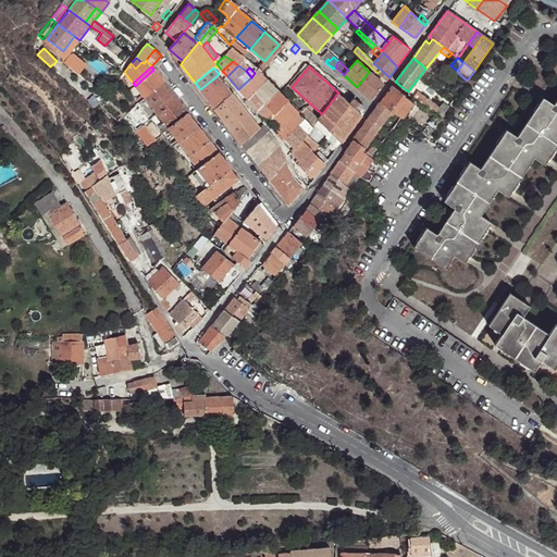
[(261,87),(269,81),(262,73),(263,71),(260,69),(255,73),(251,77),(261,87)]
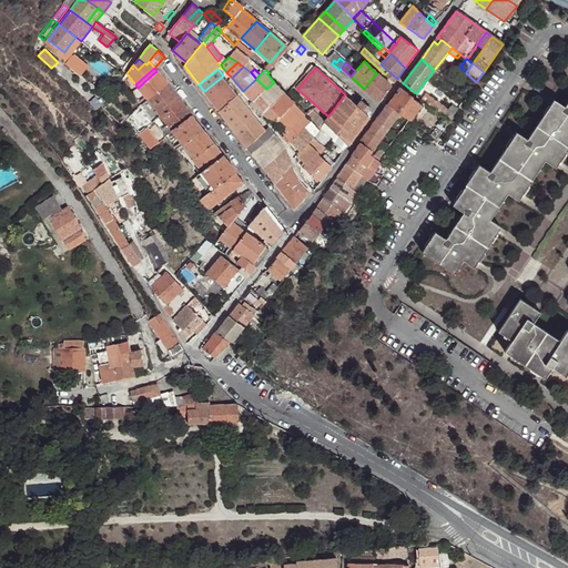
[(168,85),(156,71),(138,88),(145,98),(148,101),(168,85)]
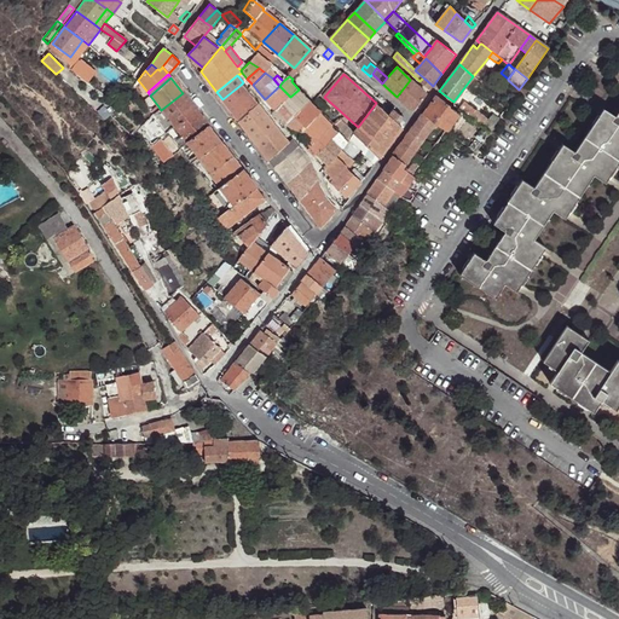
[(429,91),(433,86),(423,77),(420,81),(429,91)]
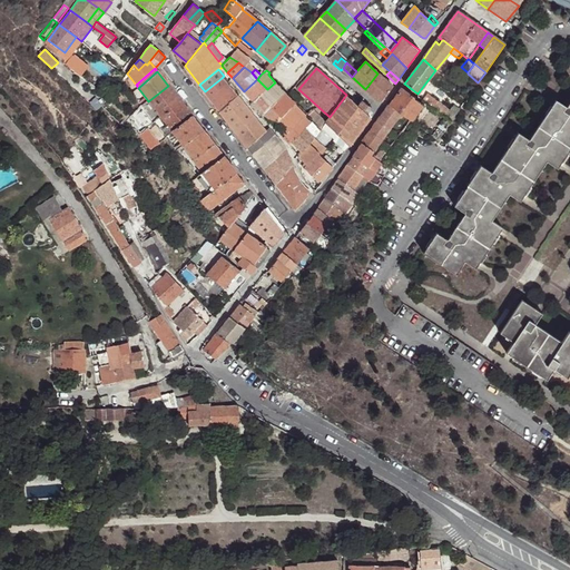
[(383,100),(392,87),(377,74),(365,89),(376,100),(380,101),(383,100)]
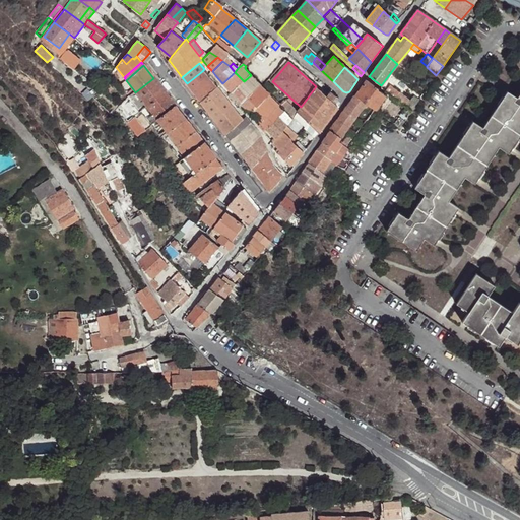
[(187,83),(195,94),(204,88),(200,82),(207,76),(202,71),(187,83)]
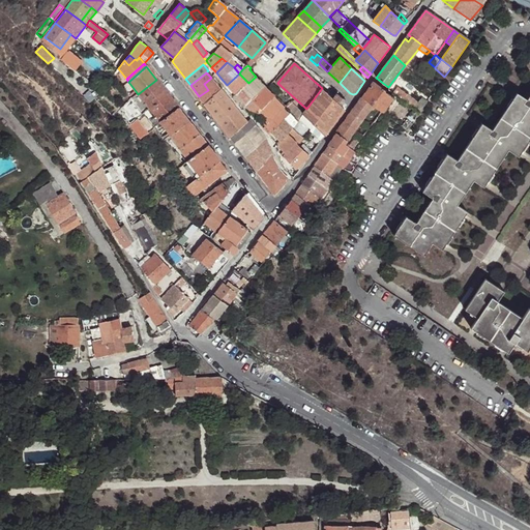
[(227,85),(236,95),(248,83),(239,74),(227,85)]
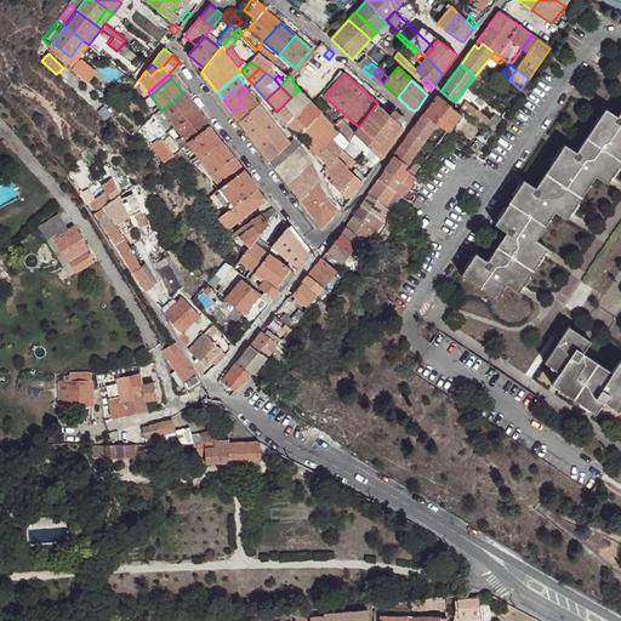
[(233,113),(239,121),(258,106),(248,91),(239,98),(244,106),(233,113)]
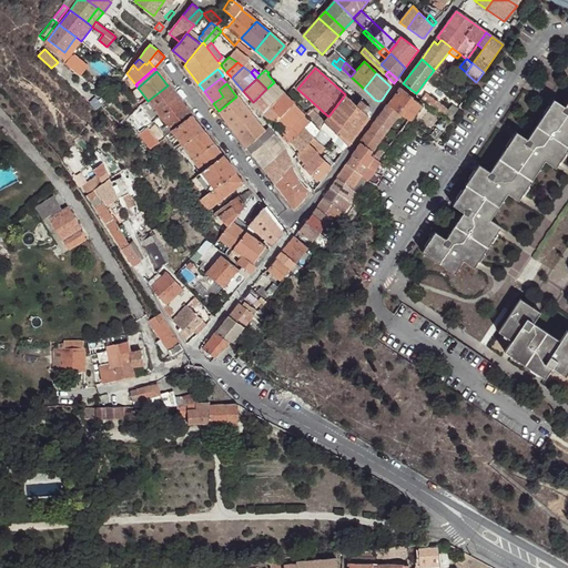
[(180,101),(168,85),(148,101),(151,104),(160,117),(180,101)]
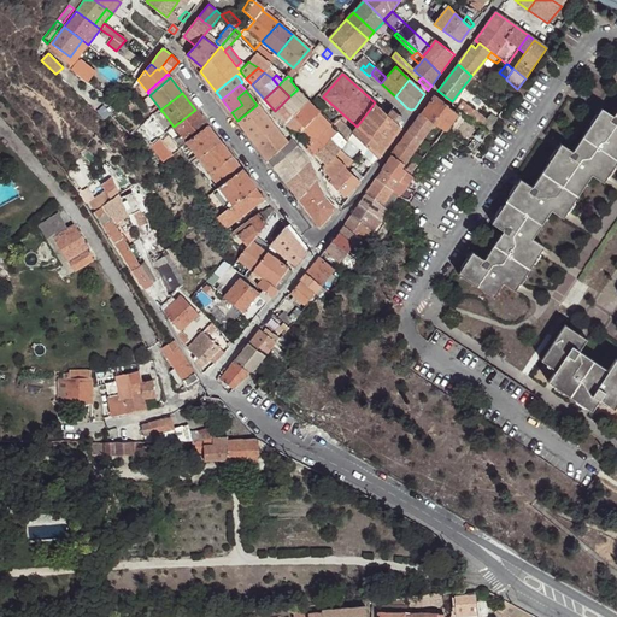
[(435,95),(421,113),(433,123),(436,124),(440,128),(444,131),(445,131),(446,131),(458,115),(454,112),(448,107),(447,105),(435,95)]
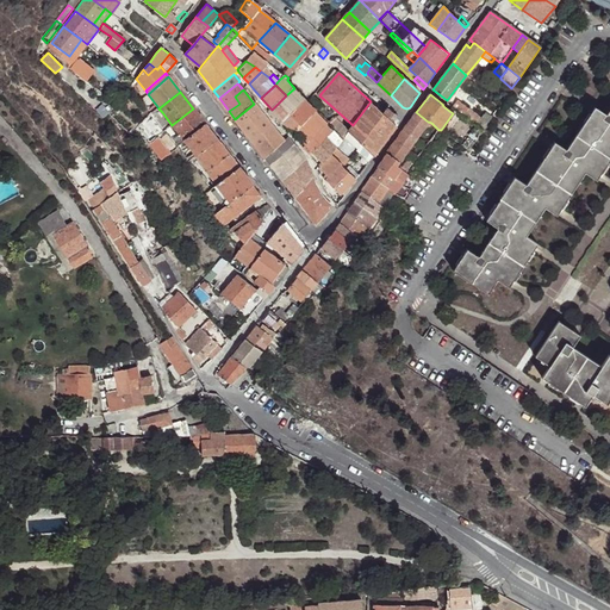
[(272,110),(281,119),(296,106),(286,95),(272,110)]
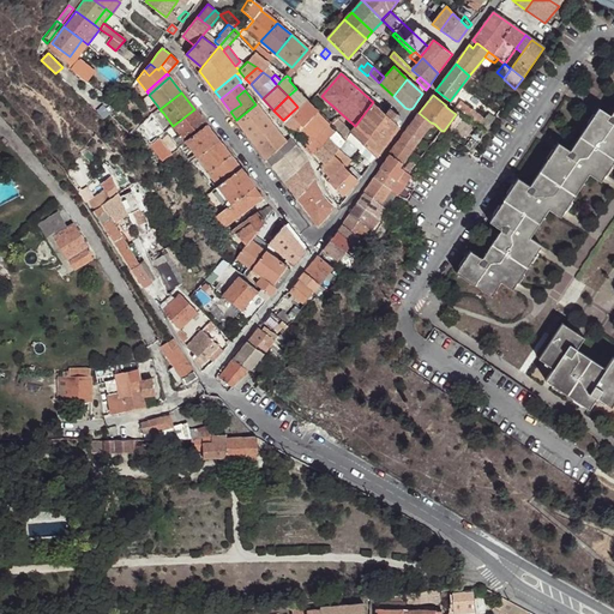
[(377,157),(399,126),(385,114),(373,102),(355,126),(350,132),(377,157)]
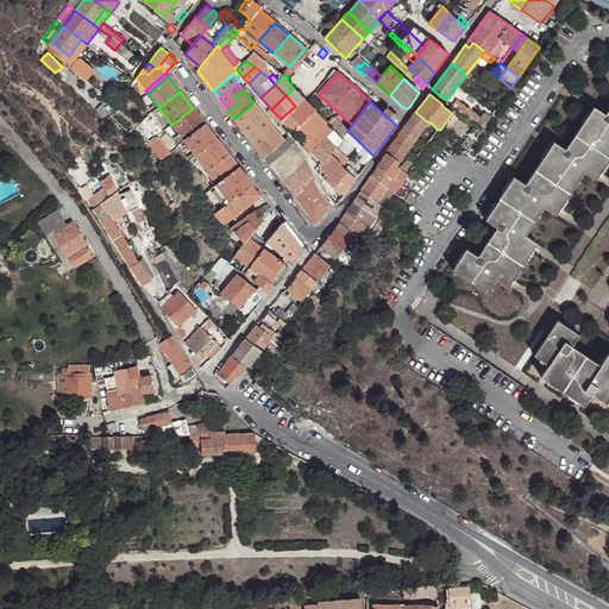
[(457,102),(452,110),(463,117),(468,110),(457,102)]
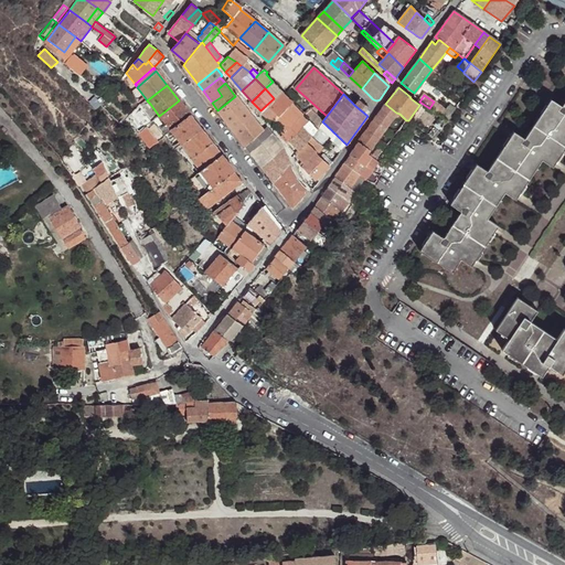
[(217,110),(228,124),(237,116),(233,109),(241,103),(235,96),(217,110)]
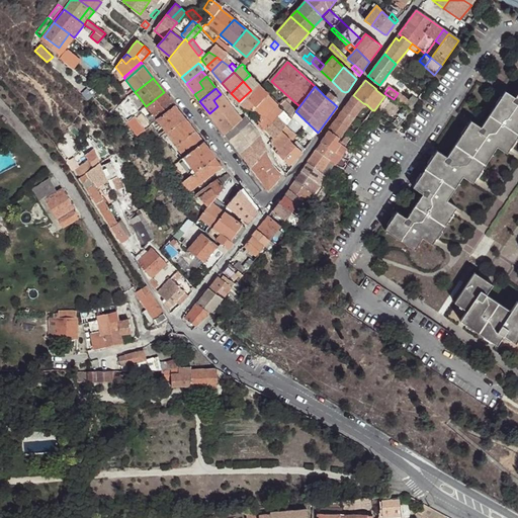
[(382,229),(414,250),(422,238),(432,244),(456,207),(446,200),(462,177),(472,183),(497,148),(506,154),(517,137),(517,91),(516,95),(505,88),(480,124),(470,118),(445,155),(436,148),(411,185),(421,192),(405,217),(395,210),(382,229)]
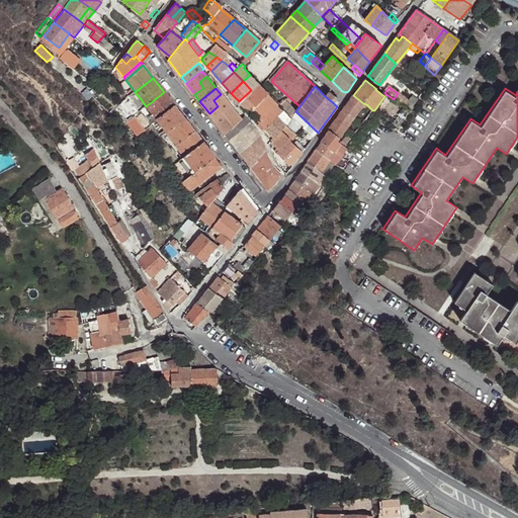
[(239,101),(245,108),(257,96),(251,90),(239,101)]
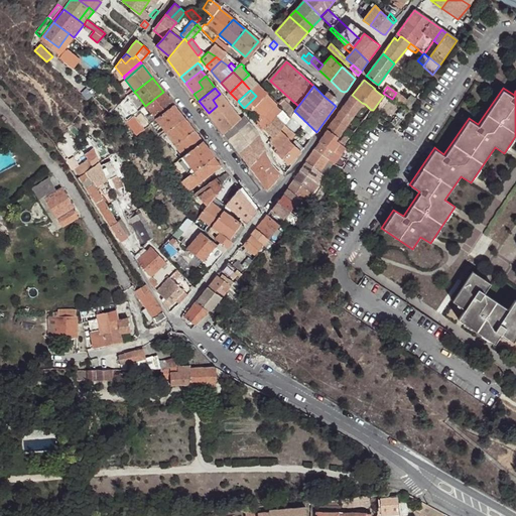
[(338,99),(328,90),(324,96),(336,106),(338,104),(338,99)]
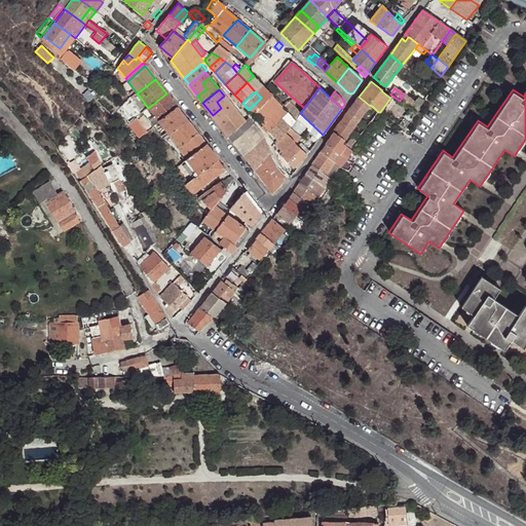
[(140,97),(137,94),(130,98),(140,110),(144,107),(138,99),(140,97)]
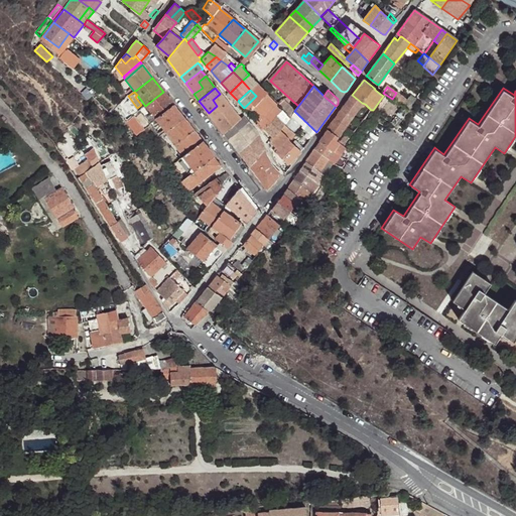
[(174,105),(163,92),(145,106),(151,114),(156,119),(174,105)]
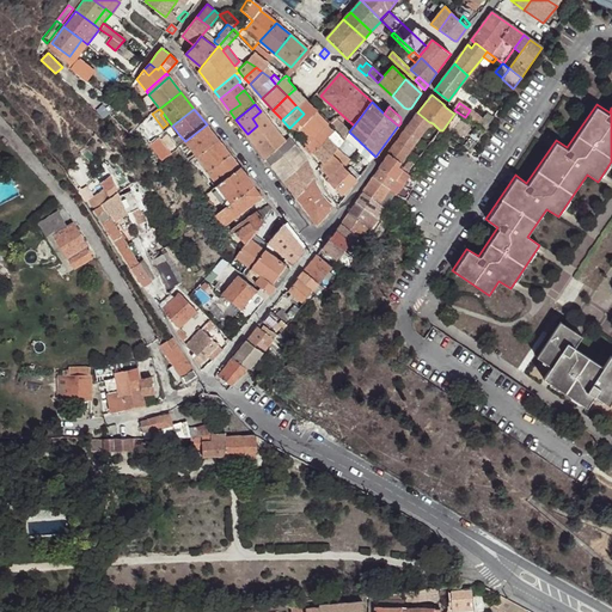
[(470,110),(465,117),(477,126),(482,118),(470,110)]
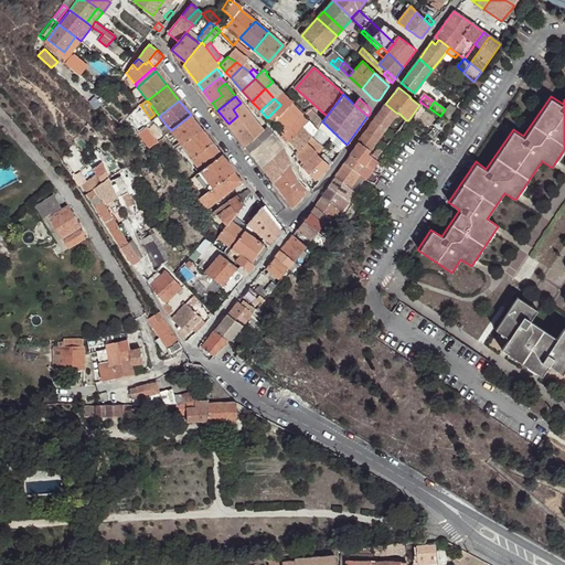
[(228,124),(234,130),(252,116),(241,103),(233,109),(237,116),(228,124)]
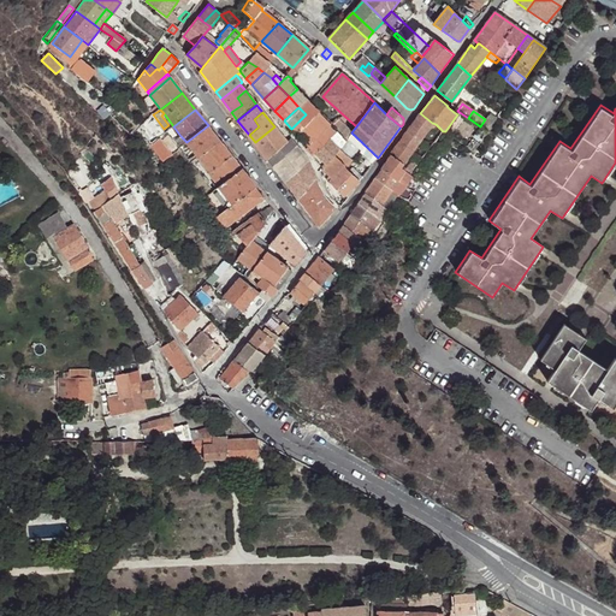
[(432,123),(420,113),(400,143),(412,153),(430,126),(432,123)]
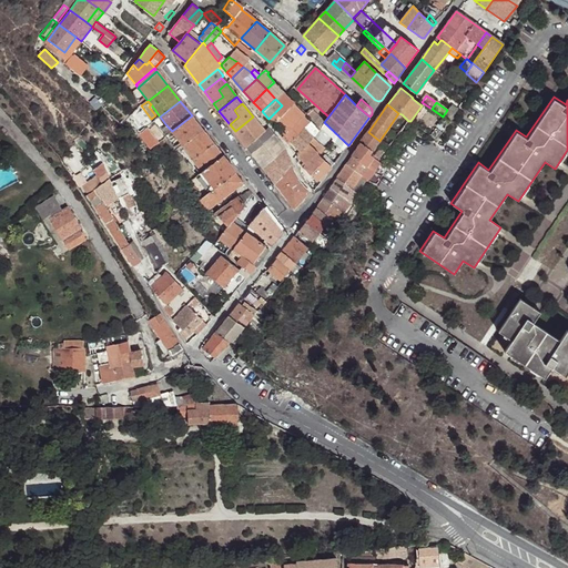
[(269,119),(274,123),(286,110),(282,105),(269,119)]
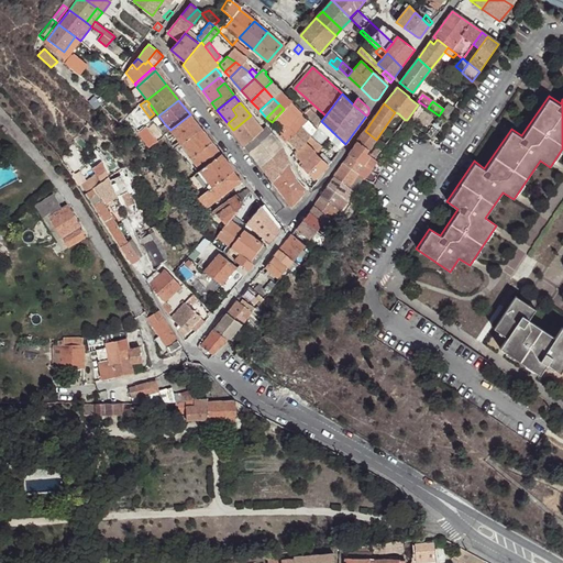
[(443,109),(439,116),(444,120),(452,110),(446,106),(443,110),(443,109)]
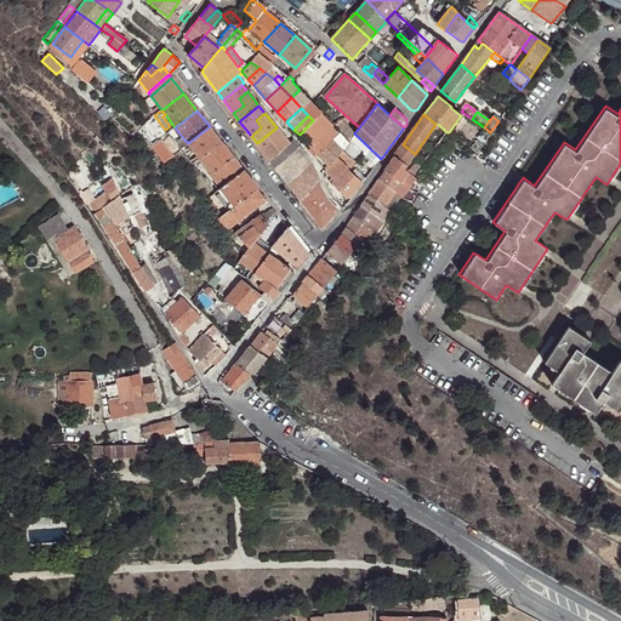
[(300,135),(312,147),(326,132),(313,120),(300,135)]
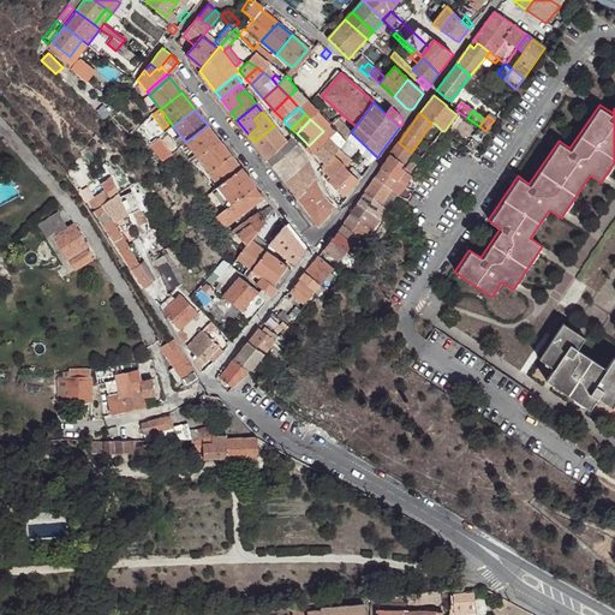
[(347,137),(351,132),(339,119),(332,125),(345,139),(347,137)]
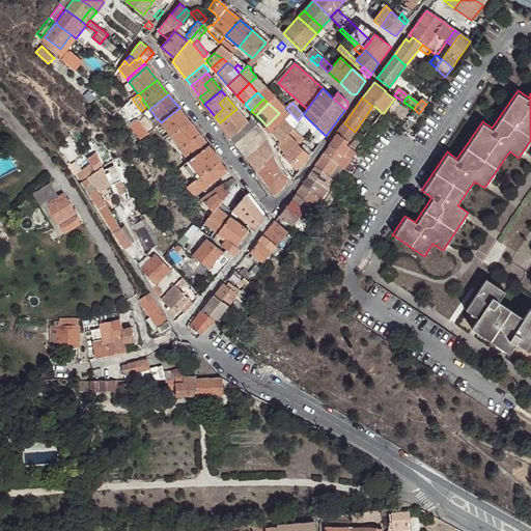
[(190,121),(179,108),(161,122),(170,136),(190,121)]
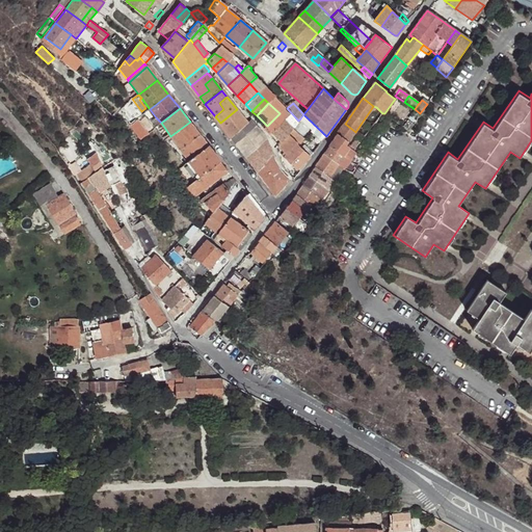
[(220,123),(227,131),(243,116),(237,109),(220,123)]
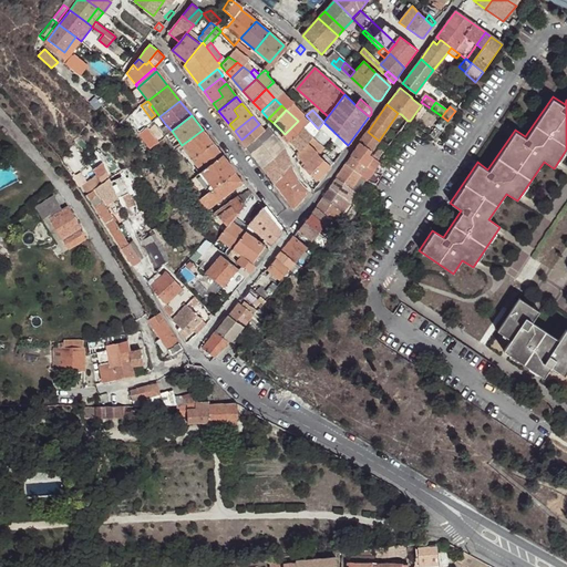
[(285,134),(291,141),(303,127),(298,121),(285,134)]
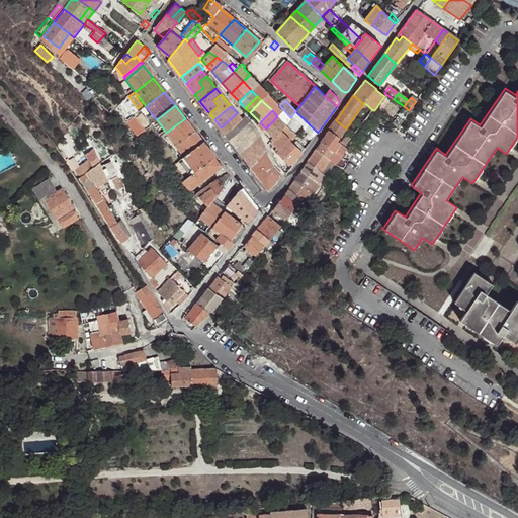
[(318,133),(295,111),(292,115),(315,138),(318,133)]
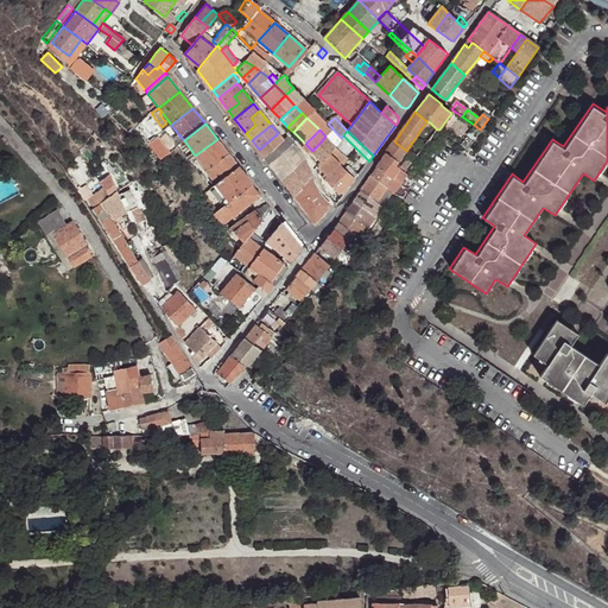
[(259,150),(265,157),(283,140),(278,133),(259,150)]
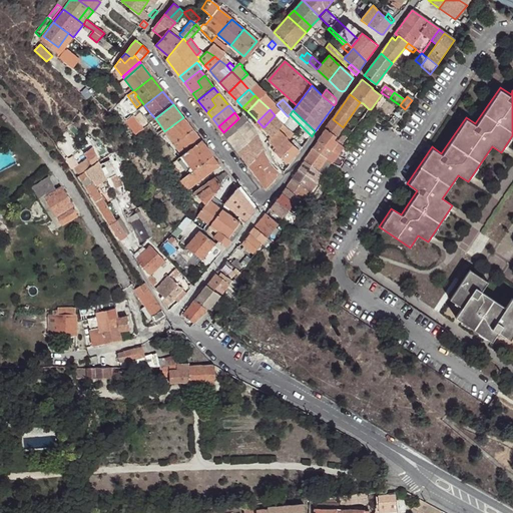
[(141,129),(147,124),(137,113),(132,117),(136,122),(135,123),(141,129)]
